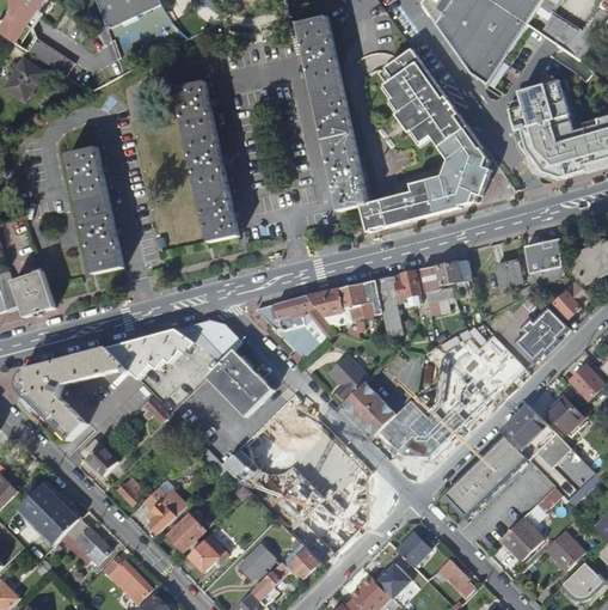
[(12,0),(16,2),(0,28),(0,32),(65,75),(73,62),(23,29),(34,13),(36,10),(37,10),(44,0),(12,0)]
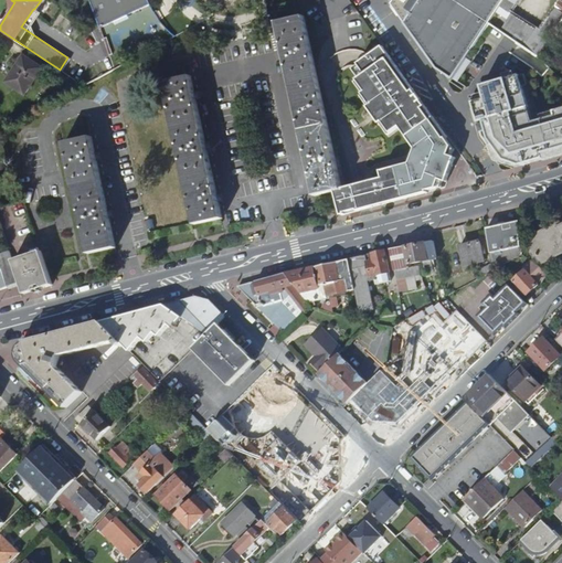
[(89,0),(98,27),(148,3),(147,1),(147,0),(89,0)]
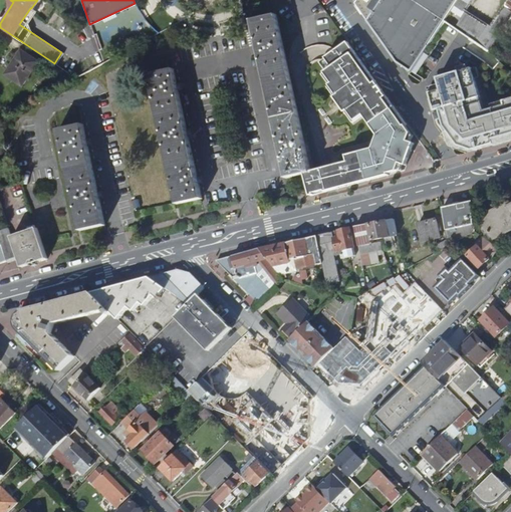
[(354,0),(354,1),(367,23),(376,38),(395,60),(409,69),(442,19),(449,9),(455,0),(354,0)]
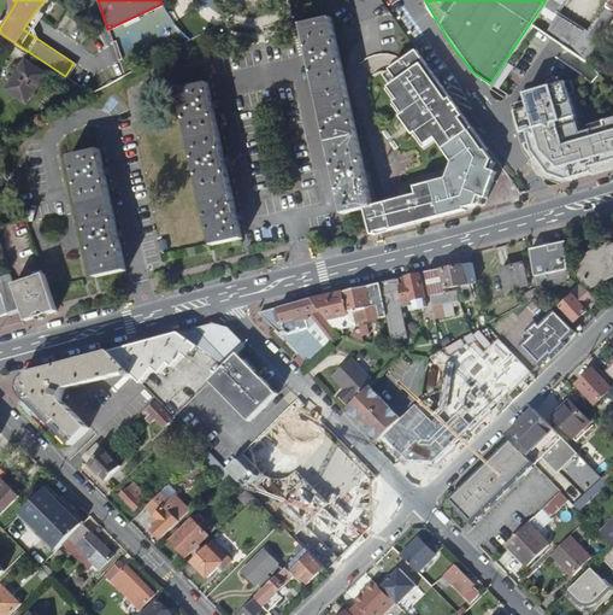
[(546,0),(538,11),(552,18),(546,27),(571,44),(582,27),(558,10),(564,0),(546,0)]
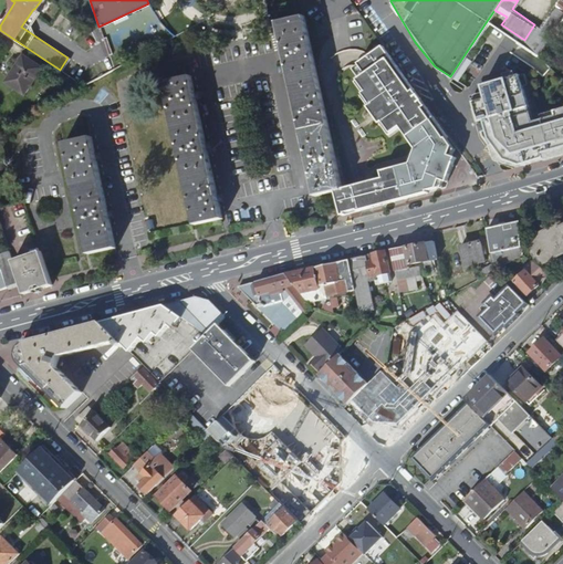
[(554,0),(539,24),(544,29),(535,43),(541,47),(560,18),(562,12),(562,0),(554,0)]
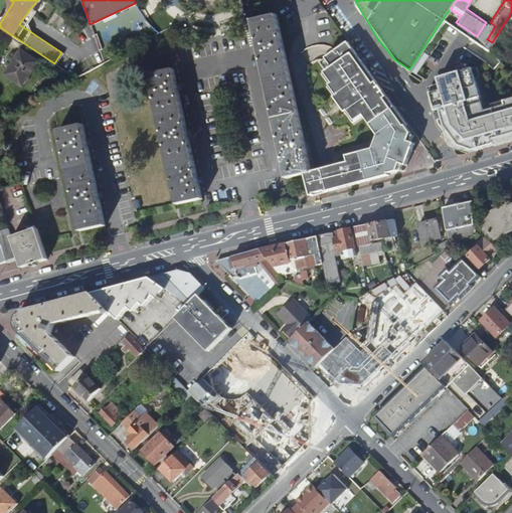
[(258,54),(267,98),(263,99),(264,103),(265,107),(269,106),(277,144),(273,145),(274,149),(275,153),(279,152),(284,177),(304,173),(309,172),(309,171),(303,141),(294,103),(275,14),(249,19),(256,46),(251,47),(252,51),(253,55),(258,54)]
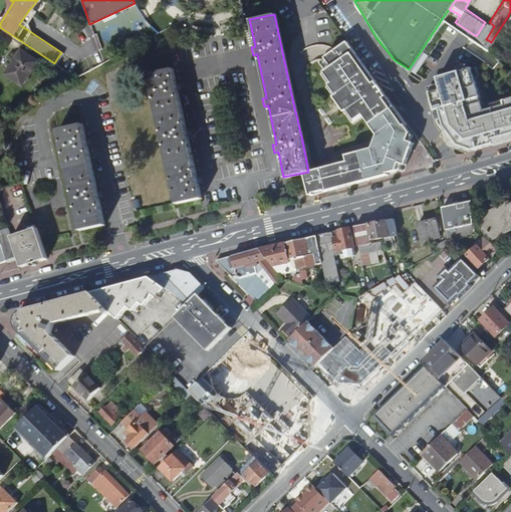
[(482,46),(486,49),(491,42),(486,39),(482,46)]
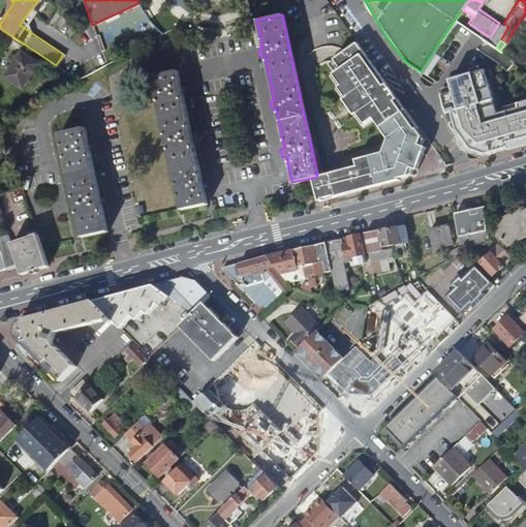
[(329,173),(322,174),(328,196),(335,194),(344,191),(398,178),(397,178),(409,175),(412,166),(416,168),(424,146),(421,145),(423,137),(415,128),(416,127),(362,51),(356,41),(351,44),(333,58),(340,68),(330,76),(337,86),(334,88),(345,102),(362,125),(372,118),(376,123),(387,138),(383,147),(381,152),(354,159),(357,165),(339,169),(329,173)]
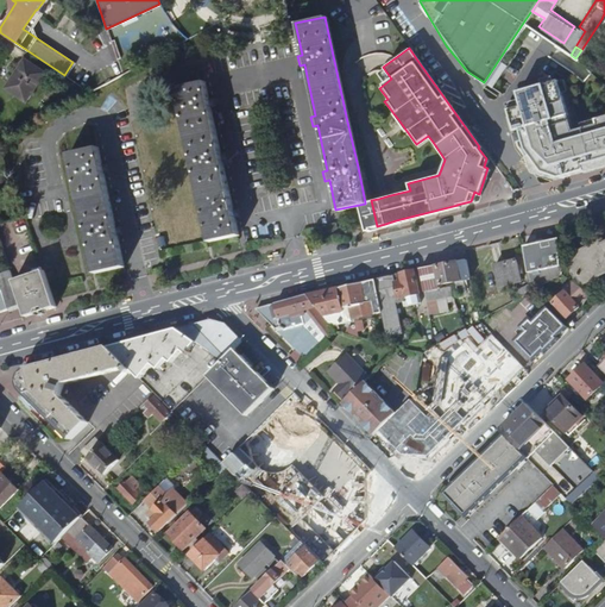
[(42,70),(20,57),(1,86),(21,99),(42,70)]
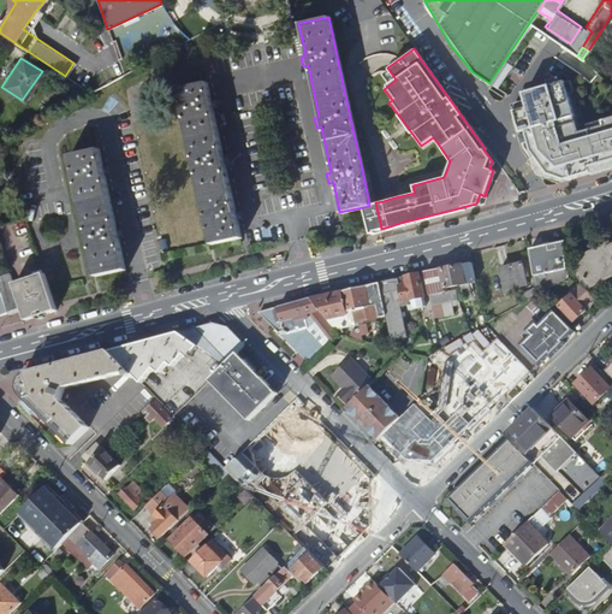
[(211,96),(207,78),(176,86),(209,242),(239,236),(236,218),(241,217),(239,212),(238,208),(235,210),(224,160),(229,160),(227,155),(226,152),(223,152),(212,105),(217,104),(217,100),(215,95),(211,96)]
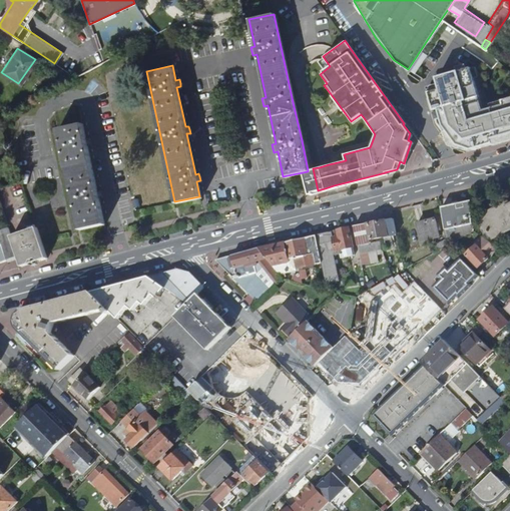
[(471,148),(509,136),(509,94),(488,101),(489,106),(481,108),(469,65),(436,75),(437,82),(439,87),(428,90),(437,121),(452,142),(471,148)]
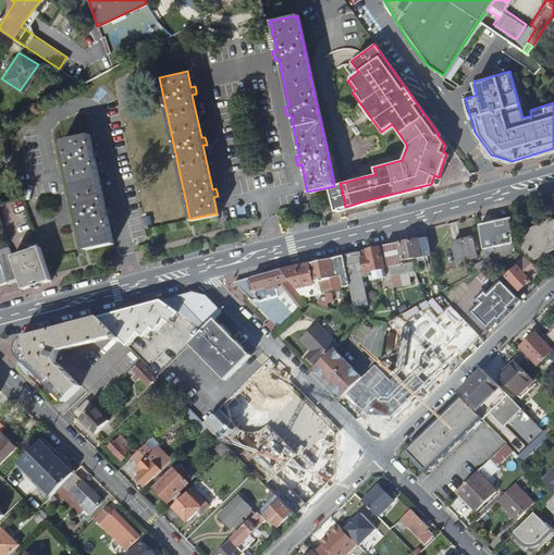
[(477,95),(475,89),(463,93),(465,98),(477,95)]
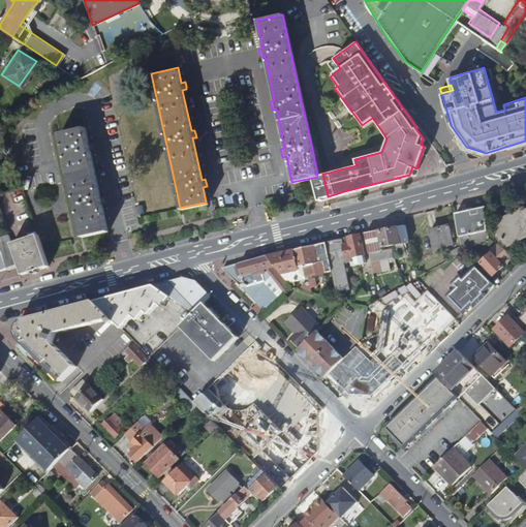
[(85,126),(59,131),(81,235),(105,229),(100,203),(104,202),(103,197),(102,193),(99,194),(89,148),(93,147),(92,144),(92,141),(88,141),(85,126)]
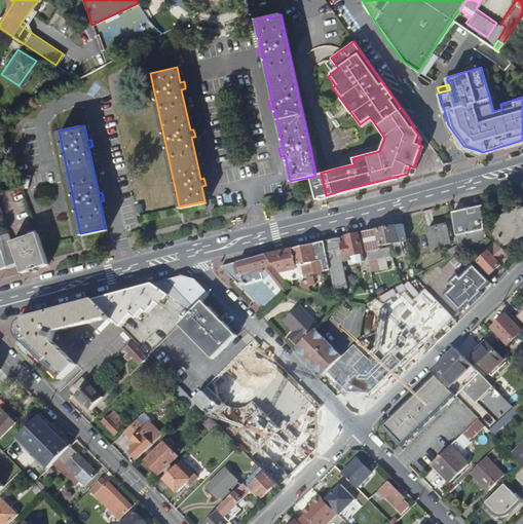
[(310,177),(315,197),(326,195),(321,173),(315,175),(315,176),(310,177)]
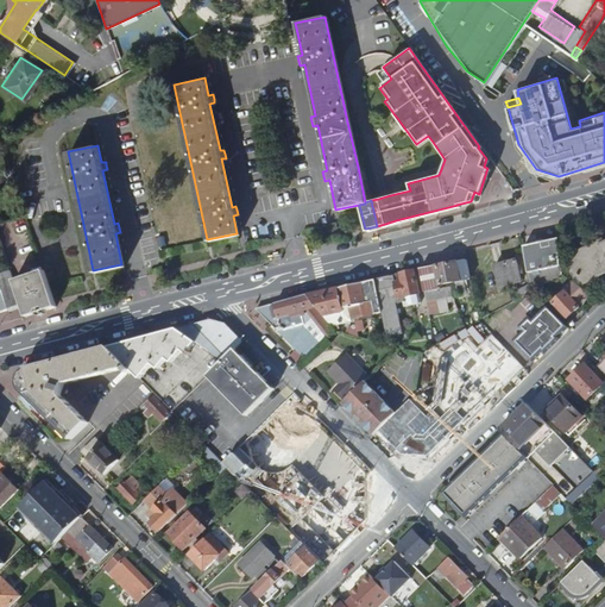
[(521,233),(522,242),(536,238),(535,231),(521,233)]
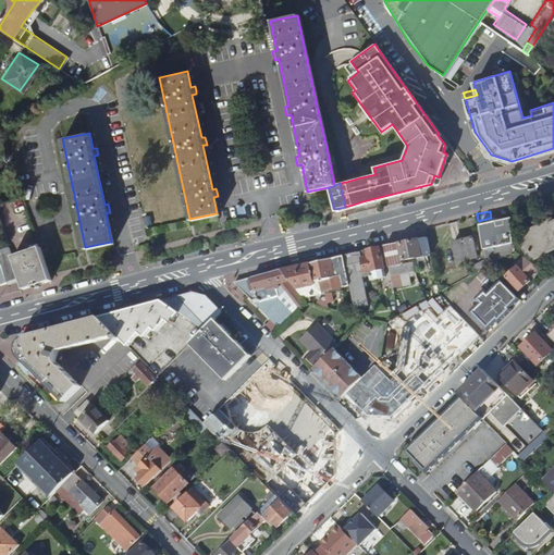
[(477,223),(481,245),(512,238),(509,216),(477,223)]
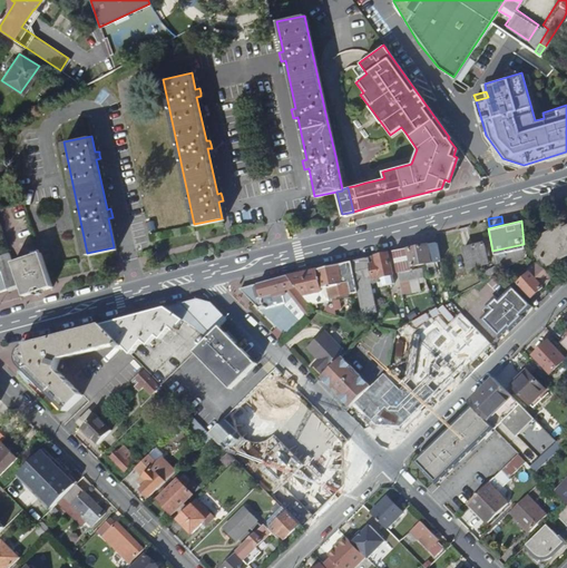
[(566,225),(561,229),(559,225),(535,240),(544,255),(546,254),(547,256),(548,256),(550,260),(553,257),(554,262),(566,253),(566,225)]
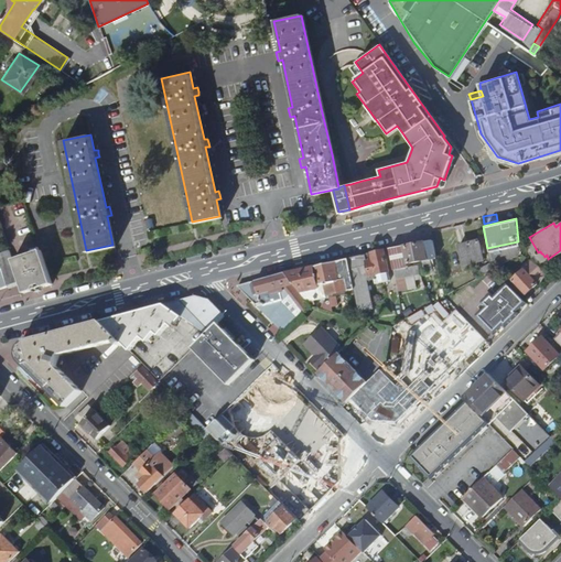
[(387,248),(390,266),(403,261),(403,262),(420,259),(422,268),(429,266),(427,257),(432,255),(429,237),(408,242),(387,248)]
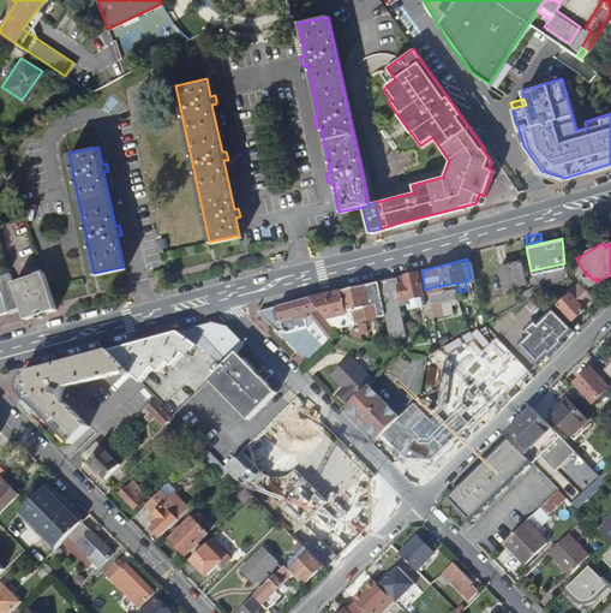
[(519,261),(497,267),(502,287),(525,281),(519,261)]
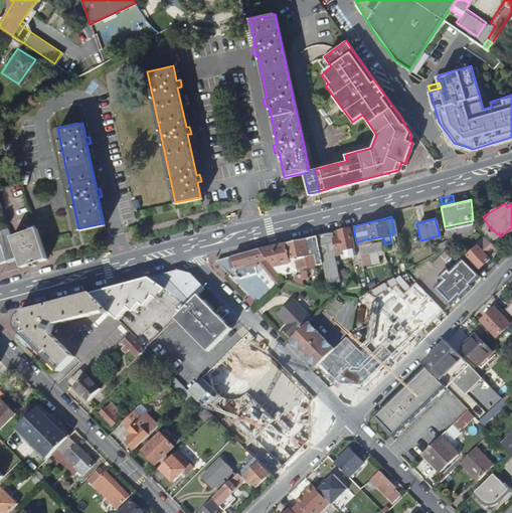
[(445,226),(447,237),(449,243),(474,229),(473,220),(445,226)]
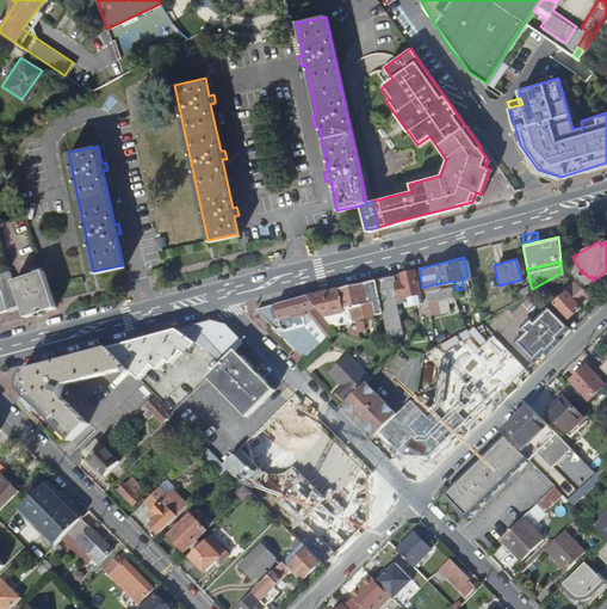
[(375,280),(382,311),(386,337),(397,334),(391,302),(395,302),(395,301),(403,299),(404,303),(402,303),(402,307),(416,303),(414,293),(416,291),(412,270),(375,280)]
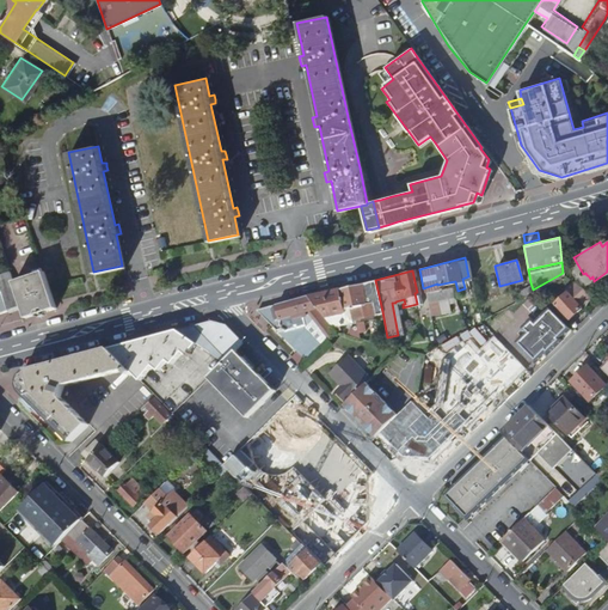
[(0,294),(5,309),(19,304),(13,288),(10,276),(0,280),(0,294)]
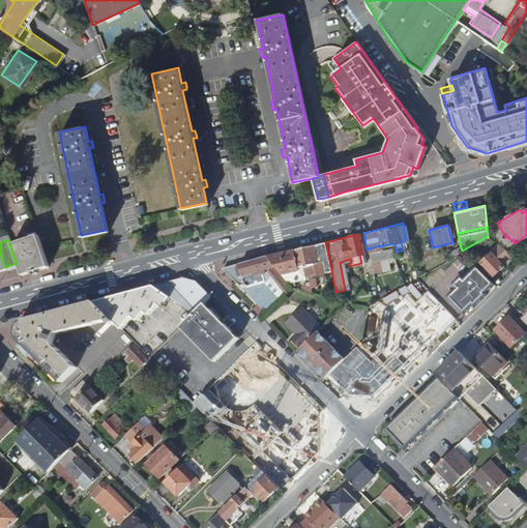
[(11,250),(17,263),(20,273),(46,265),(37,240),(30,242),(25,239),(22,241),(20,246),(11,250)]
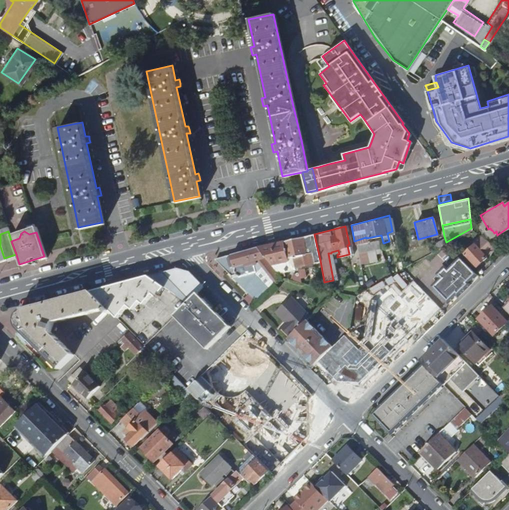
[(494,244),(479,233),(477,235),(485,241),(484,244),(489,249),(494,244)]
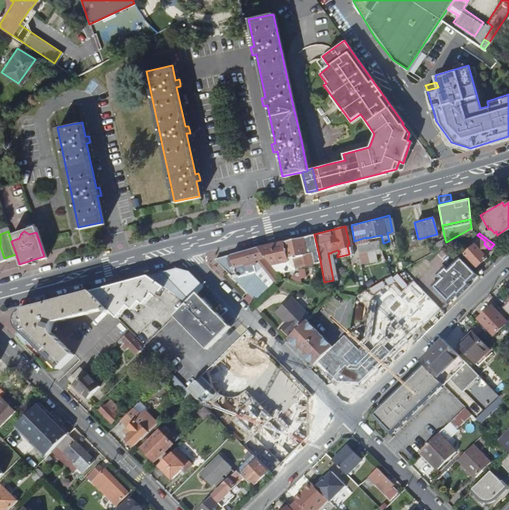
[(284,242),(287,256),(289,256),(293,264),(296,264),(298,276),(303,275),(300,265),(320,260),(314,234),(284,242)]
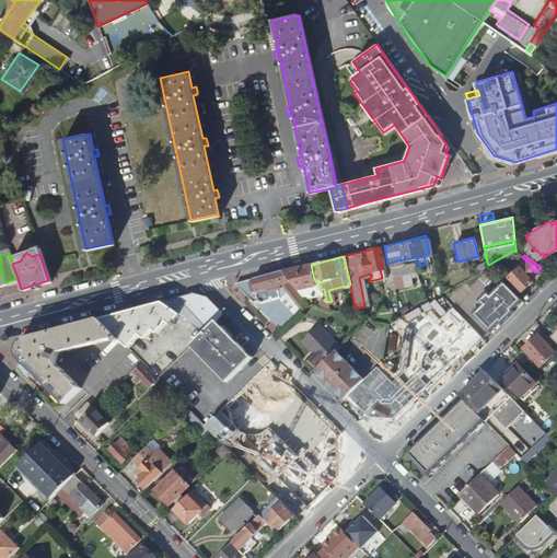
[(535,272),(530,267),(531,264),(522,257),(518,262),(518,267),(508,277),(510,280),(509,282),(512,286),(514,283),(521,290),(531,280),(530,278),(535,272)]
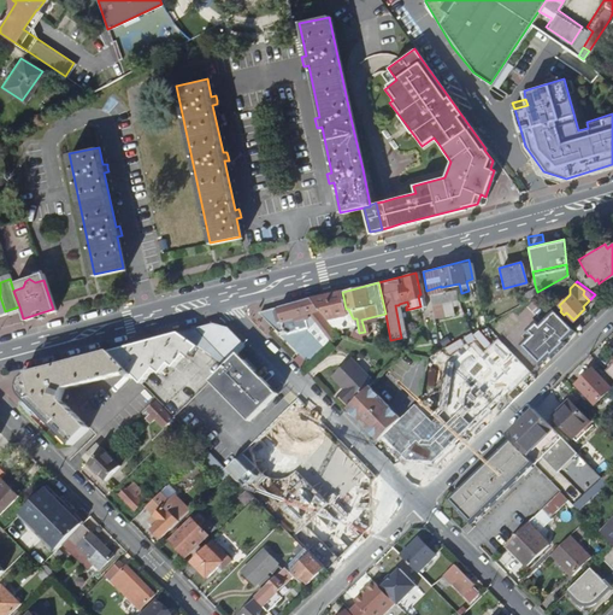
[(525,291),(528,297),(537,292),(535,285),(525,291)]
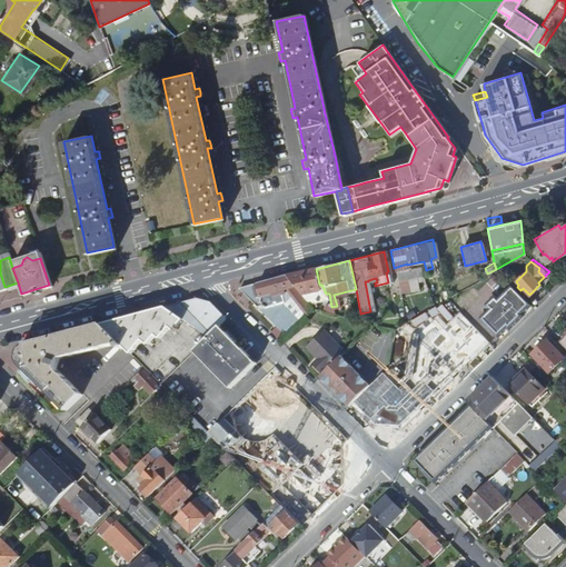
[(394,271),(396,281),(407,278),(410,290),(419,287),(416,276),(420,274),(418,265),(408,268),(408,266),(394,271)]
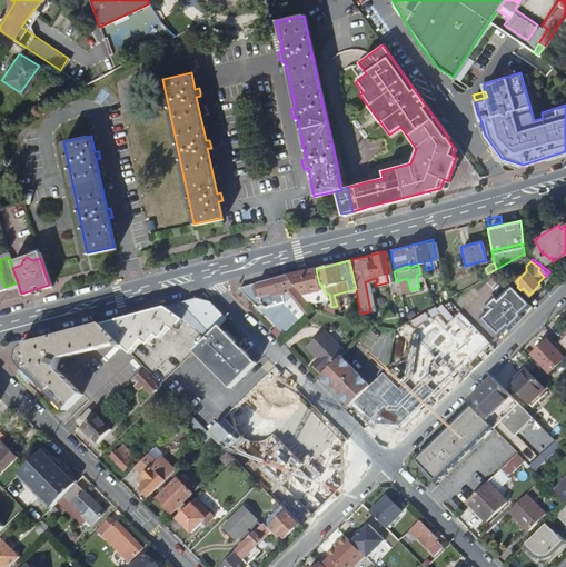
[(485,268),(476,275),(478,279),(487,274),(485,268)]
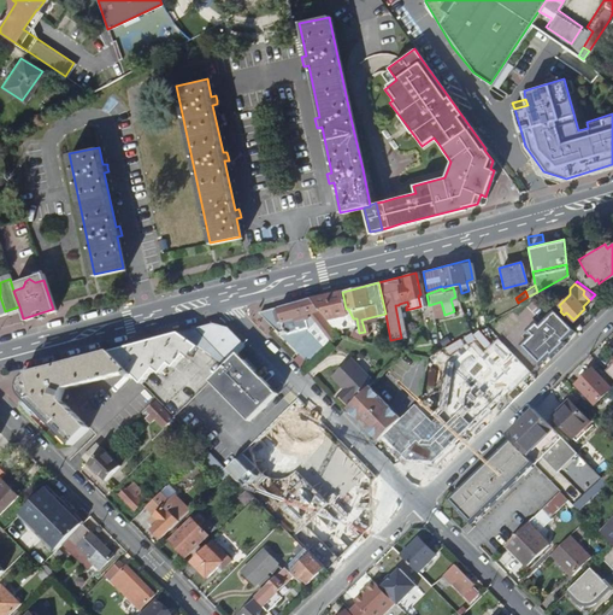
[(346,309),(342,292),(311,299),(332,327),(354,322),(353,318),(348,309),(346,309)]
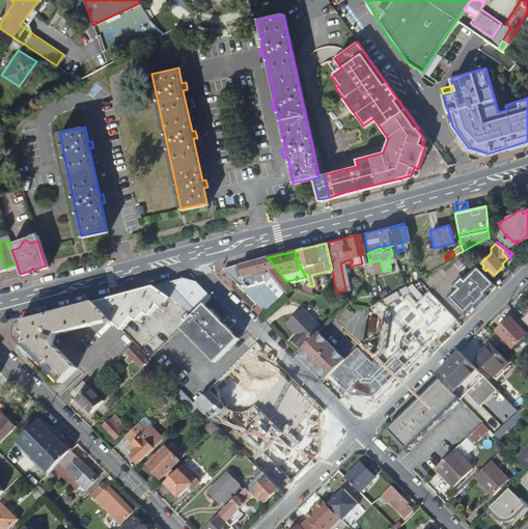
[(222,268),(266,311),(274,302),(261,275),(264,273),(281,296),(290,286),(287,283),(286,281),(268,257),(267,256),(257,258),(238,263),(222,268)]
